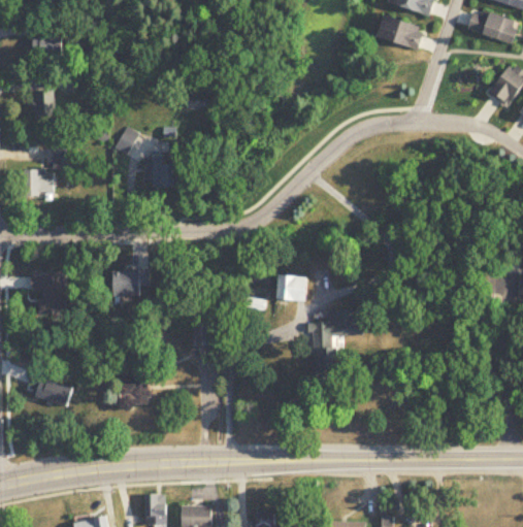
[(431,15),(435,0),(389,0),(389,3),(431,15)]
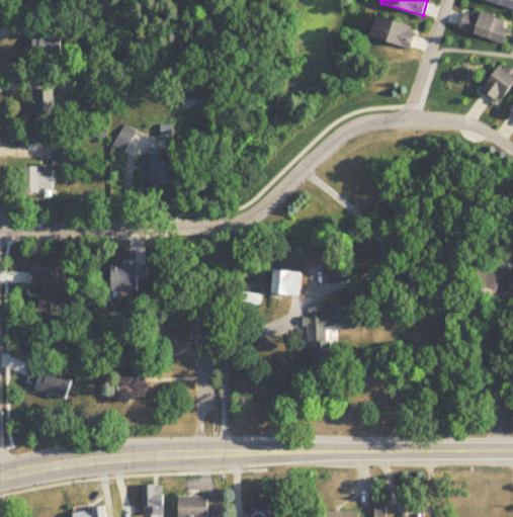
[(486,0),(512,8),(512,0),(486,0)]
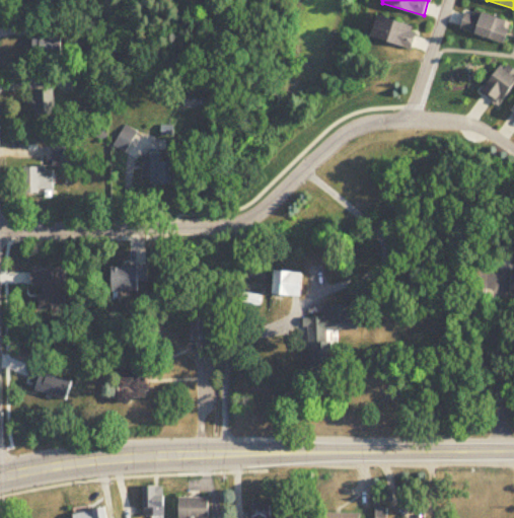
[(511,22),(467,7),(460,28),(504,43),(511,22)]
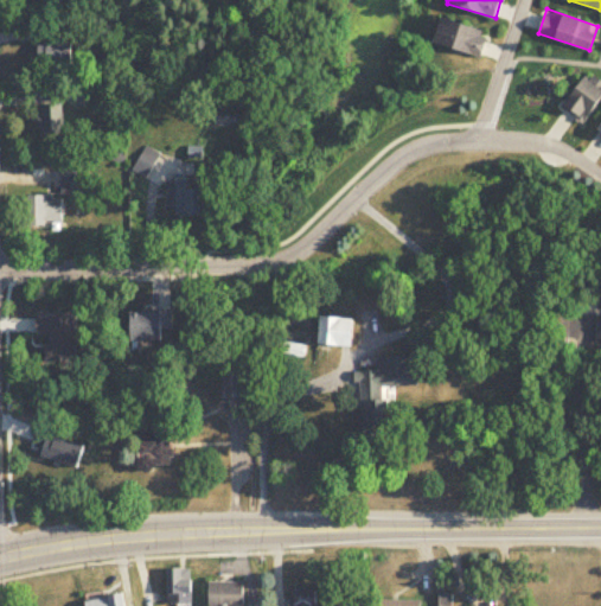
[(434,43),(481,57),(488,31),(441,17),(434,43)]
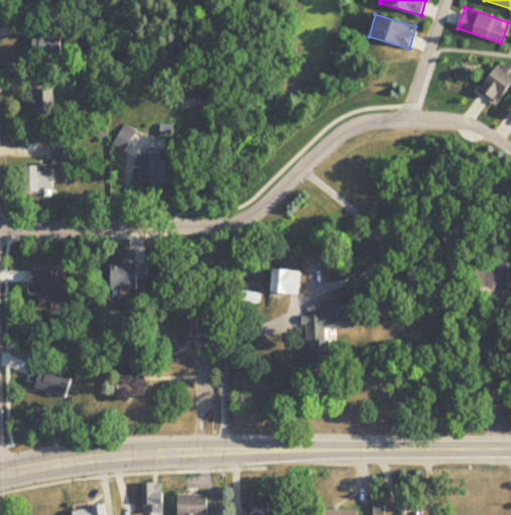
[(60,53),(60,36),(32,36),(32,53),(60,53)]
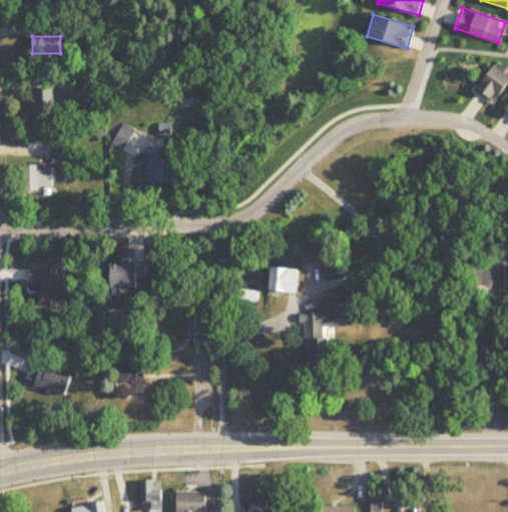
[(507,68),(488,62),(478,95),(501,101),(507,82),(507,68)]
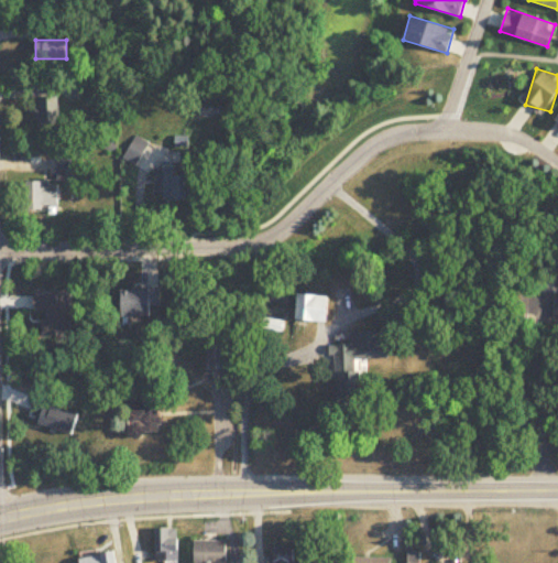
[(61,96),(39,96),(39,125),(61,125),(61,96)]
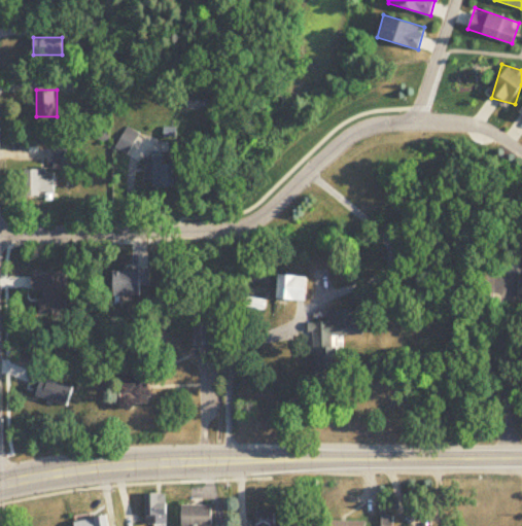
[(115,147),(128,155),(141,134),(129,127),(115,147)]
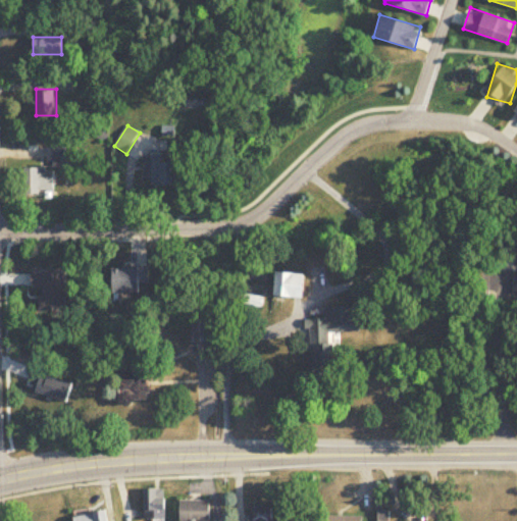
[(70,149),(54,149),(54,165),(70,165),(70,149)]
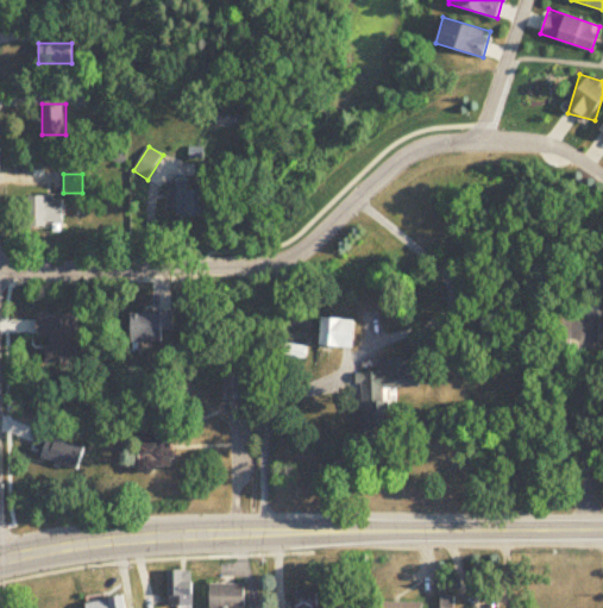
[(168,214),(213,214),(213,186),(198,186),(198,179),(168,179),(168,214)]
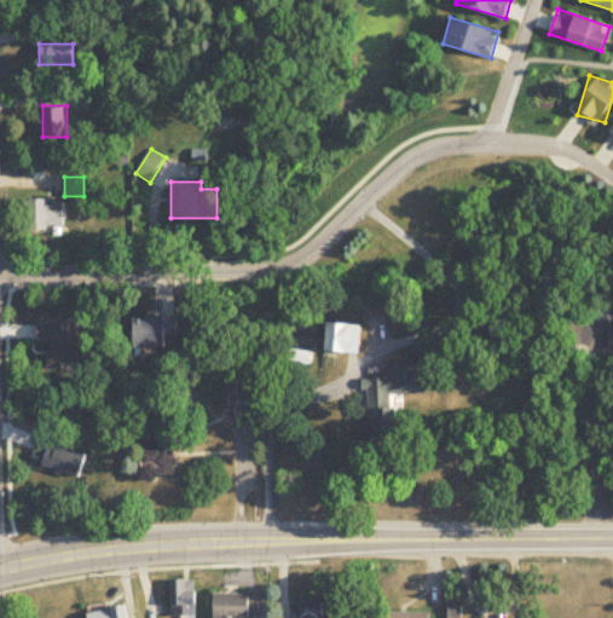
[(28,200),(28,231),(65,231),(65,200),(28,200)]
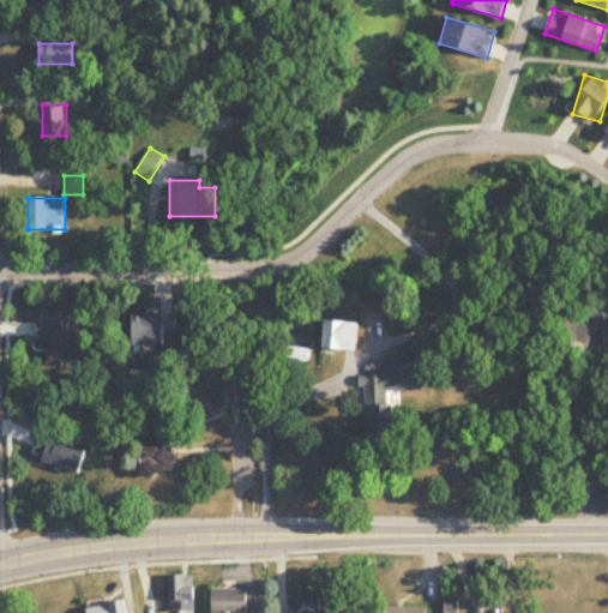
[(323,349),(357,349),(357,320),(323,320),(323,349)]
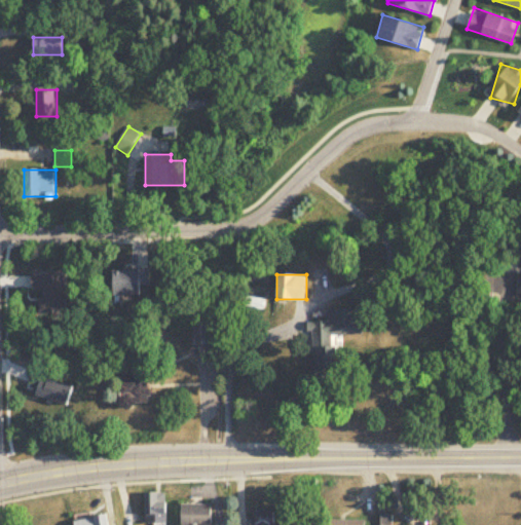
[(150,404),(149,368),(132,368),(132,382),(118,382),(119,405),(150,404)]
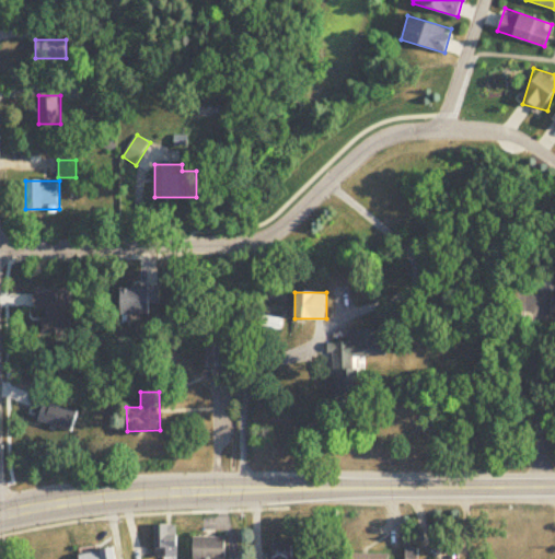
[(176,525),(157,525),(157,557),(176,557),(176,525)]
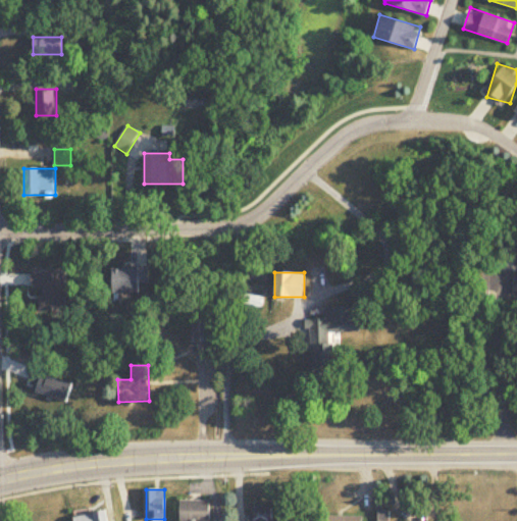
[(209,520),(209,501),(179,501),(178,520),(209,520)]
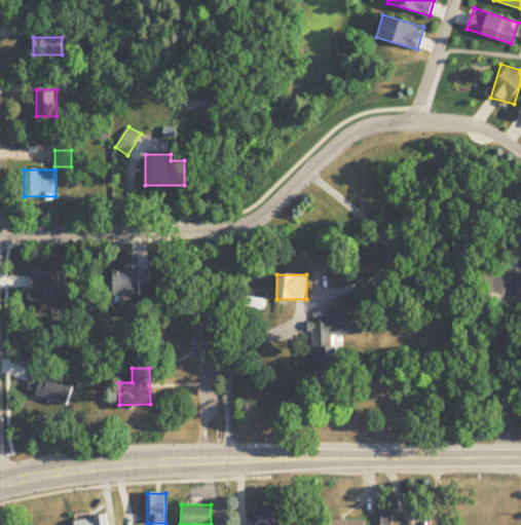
[(273,524),(274,512),(253,512),(253,524),(273,524)]
